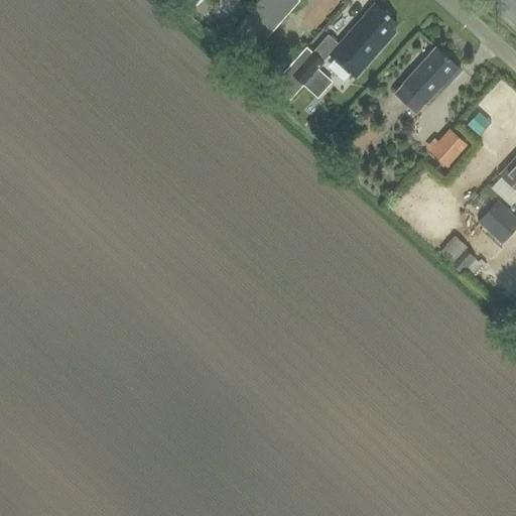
[(301,0),(261,0),(236,27),(258,48),(303,1),(301,0)]
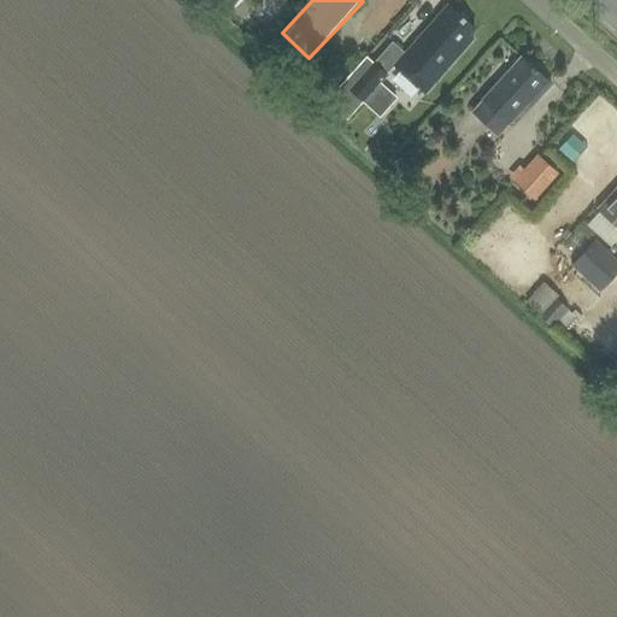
[(474,40),(469,36),(475,29),(448,5),(405,54),(394,66),(425,94),(474,40)]
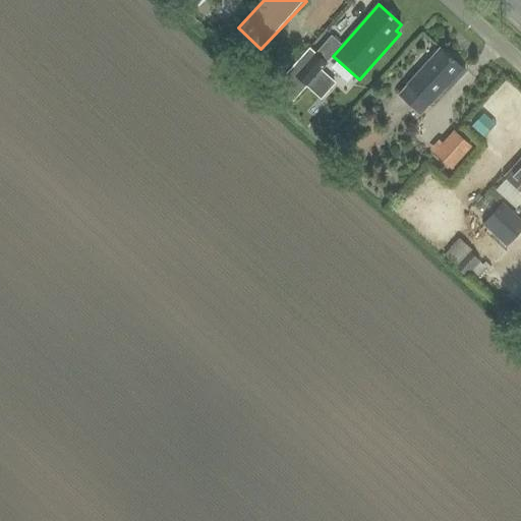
[(293,102),(307,88),(321,100),(336,83),(322,71),(328,64),(326,63),(333,56),(342,46),(332,36),(315,54),(309,48),(275,85),(293,102)]
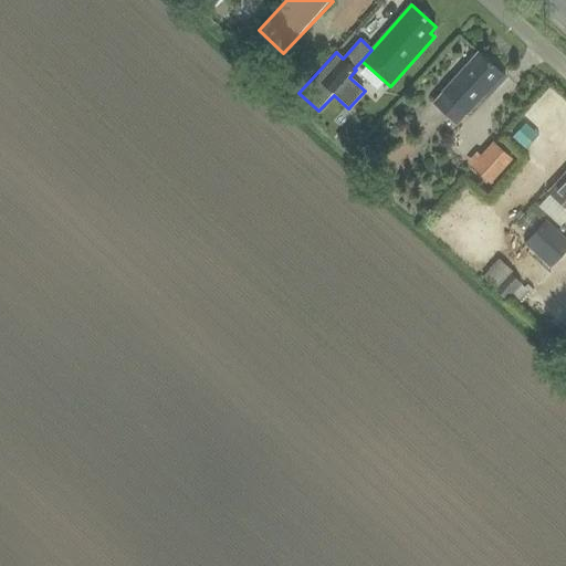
[(480,53),(432,104),(458,127),(485,97),(488,100),(506,80),(503,76),(504,76),(480,53)]
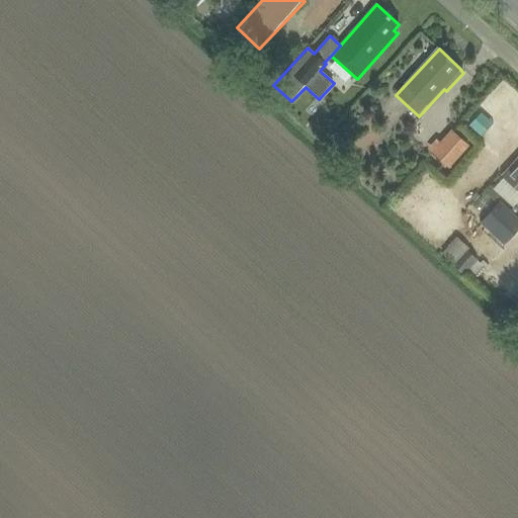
[(449,167),(468,147),(451,132),(433,152),(449,167)]
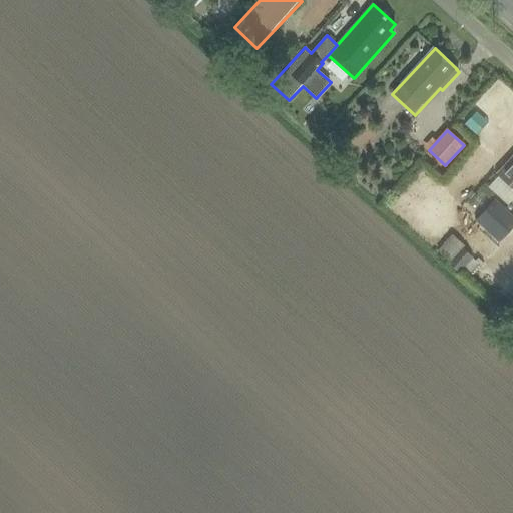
[(512,158),(497,175),(512,189),(512,158)]
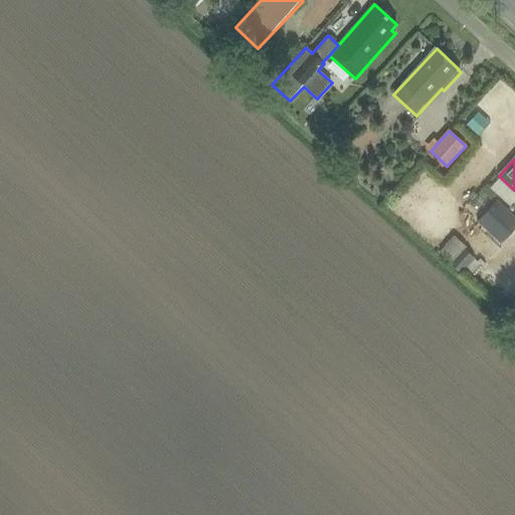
[(500,244),(514,228),(514,217),(497,201),(477,222),(500,244)]
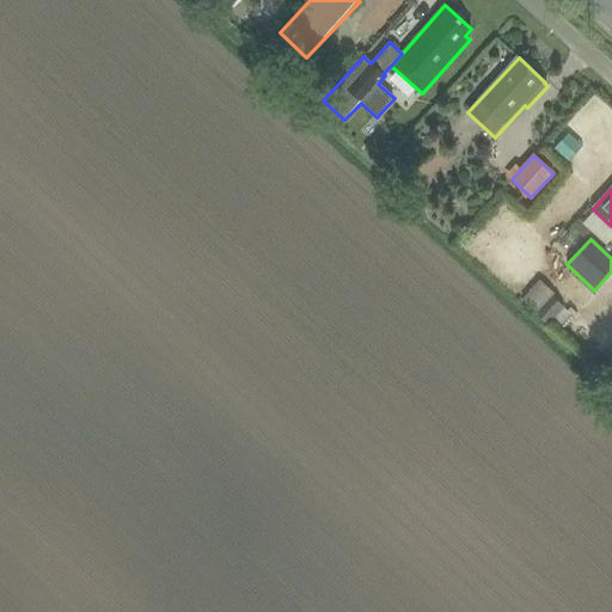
[(574,317),(564,308),(552,297),(555,295),(539,281),(521,299),(549,324),(551,322),(561,330),(574,317)]
